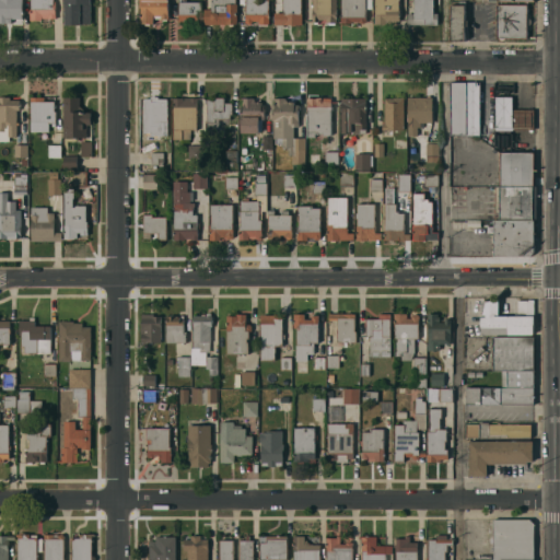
[(0,0),(21,0),(21,19),(10,19),(10,23),(0,23),(0,0)]
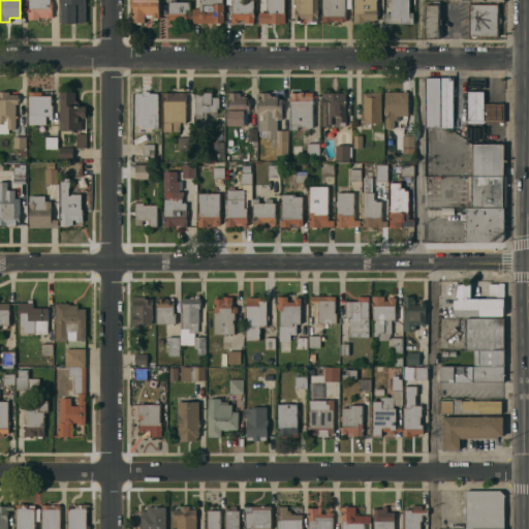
[(49,0),(49,1),(51,1),(52,17),(38,17),(38,19),(27,19),(27,8),(28,8),(28,0),(49,0)]
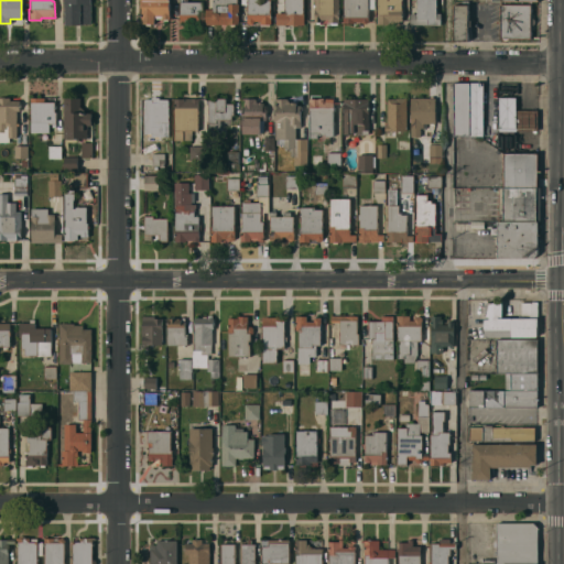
[(65,0),(89,0),(89,23),(79,23),(79,24),(65,24),(65,0)]
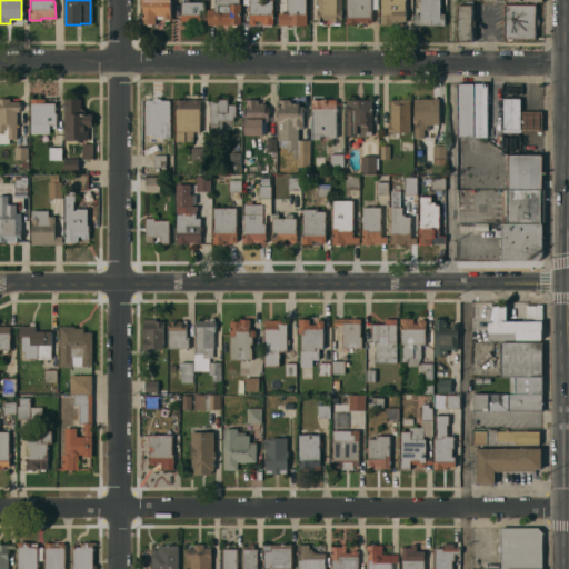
[(142,7),(140,7),(140,0),(172,0),(172,2),(170,2),(170,13),(171,13),(171,17),(170,17),(170,19),(169,19),(169,21),(163,21),(163,19),(155,19),(155,25),(151,23),(151,26),(146,26),(146,23),(142,23),(142,7)]
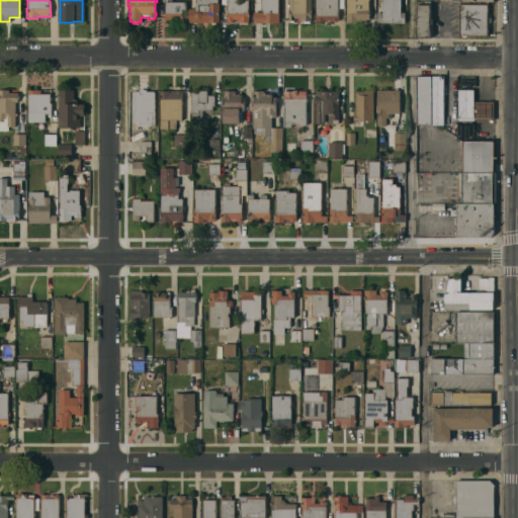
[(164,1),(168,1),(168,0),(171,0),(171,1),(186,1),(186,21),(178,21),(178,23),(170,23),(170,20),(164,20),(164,1)]
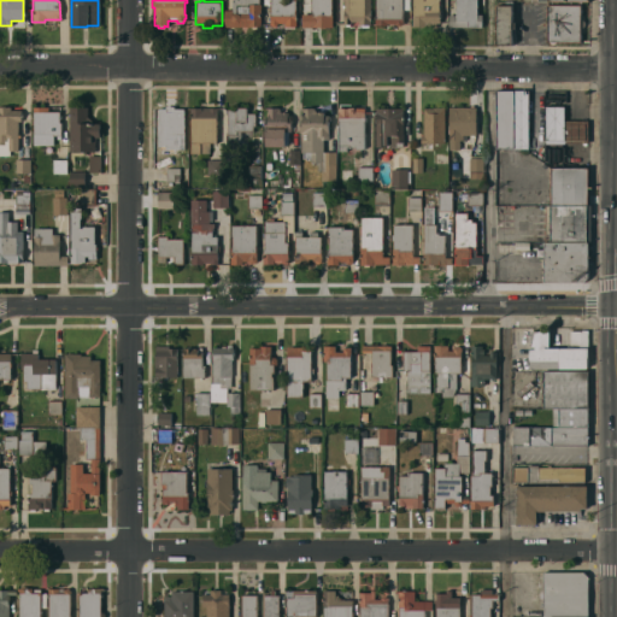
[(224,27),(223,10),(231,10),(231,0),(258,0),(258,4),(259,4),(260,27),(256,27),(256,29),(251,29),(251,27),(224,27)]
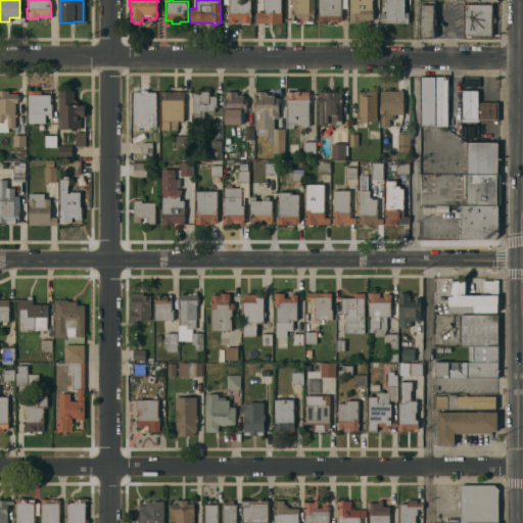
[(228,0),(249,0),(249,22),(248,22),(248,25),(242,24),(242,22),(240,22),(240,19),(234,19),(234,21),(233,22),(230,22),(228,20),(228,0)]
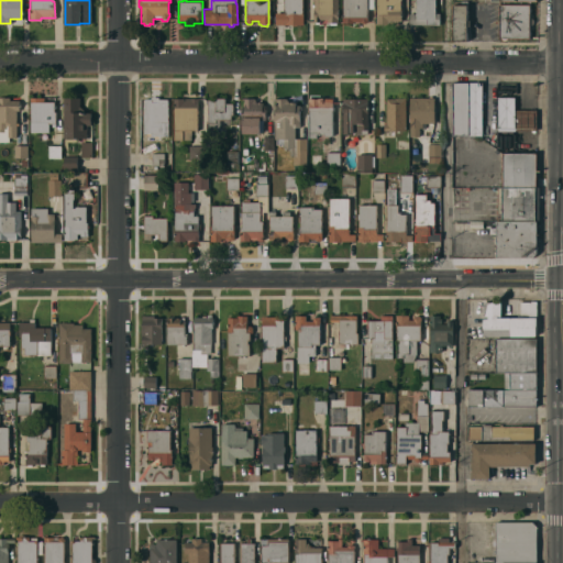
[(301,0),(301,20),(300,20),(300,23),(274,24),(274,13),(284,13),(284,11),(283,11),(283,0),(301,0)]
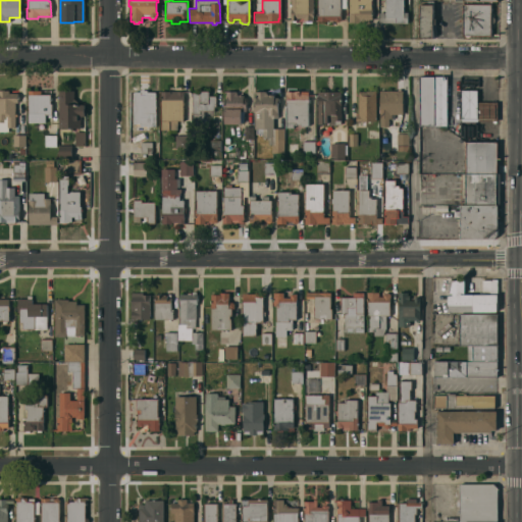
[(290,0),(312,0),(313,20),(311,20),(311,22),(305,22),(305,20),(303,20),(303,17),(296,17),(296,20),(295,20),(295,22),(292,22),(292,20),(291,20),(290,0)]
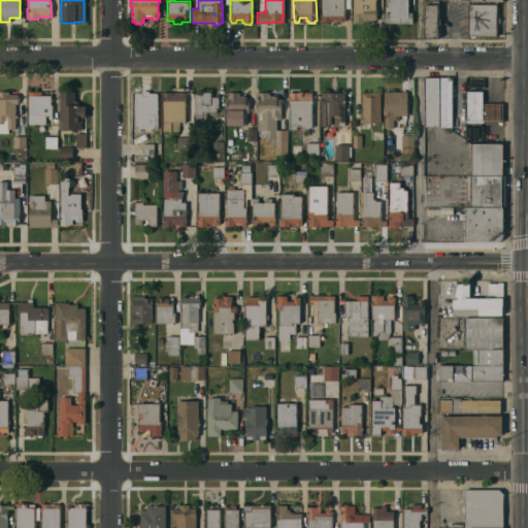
[(321,0),(350,0),(350,8),(344,8),(343,21),(342,22),(338,22),(337,20),(331,20),(331,22),(321,22),(321,0)]
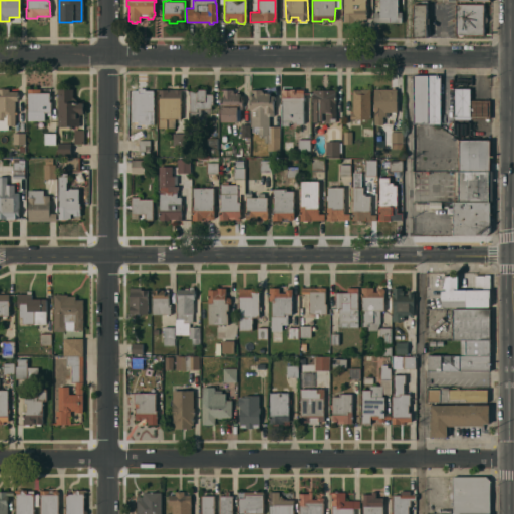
[(343,0),(364,0),(364,8),(365,8),(365,19),(362,19),(362,22),(343,22),(343,0)]
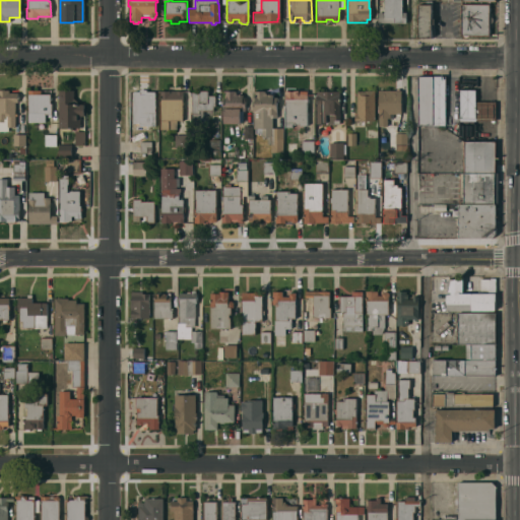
[(378,12),(384,12),(383,0),(401,0),(401,12),(405,12),(405,22),(378,22),(378,12)]
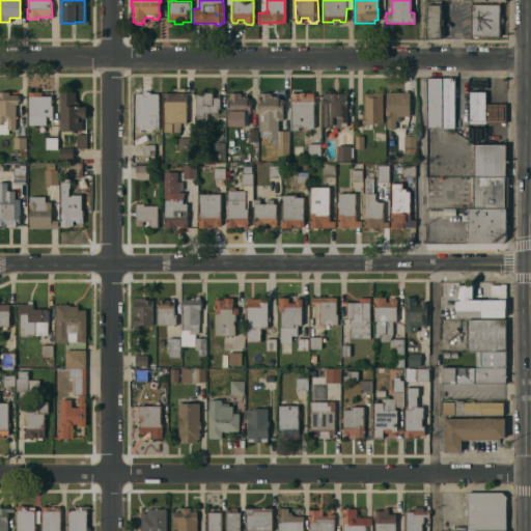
[(426,5),(434,5),(434,1),(439,1),(440,38),(426,38),(426,5)]
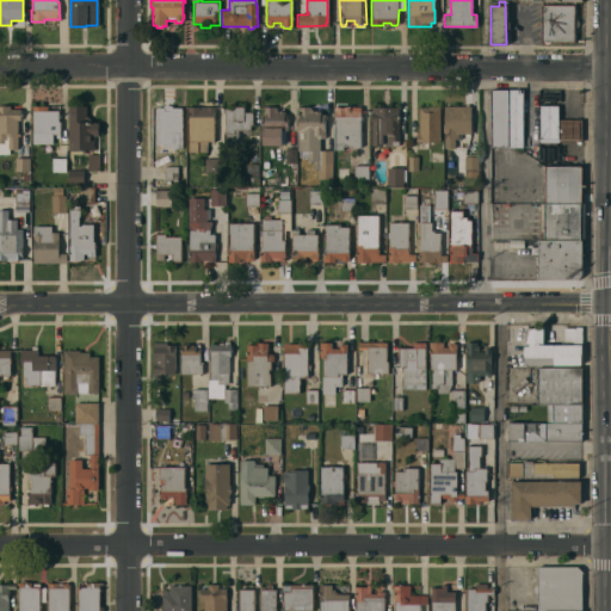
[(541,5),(573,5),(573,18),(576,19),(578,20),(578,23),(578,25),(575,28),(573,28),(574,41),(541,42),(541,5)]
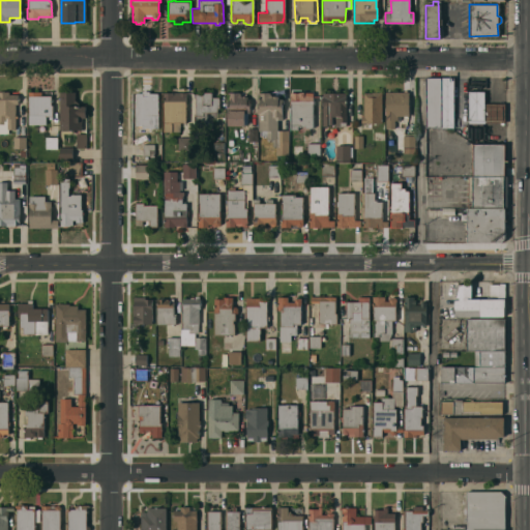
[(453,127),(425,127),(425,78),(453,78),(453,127)]
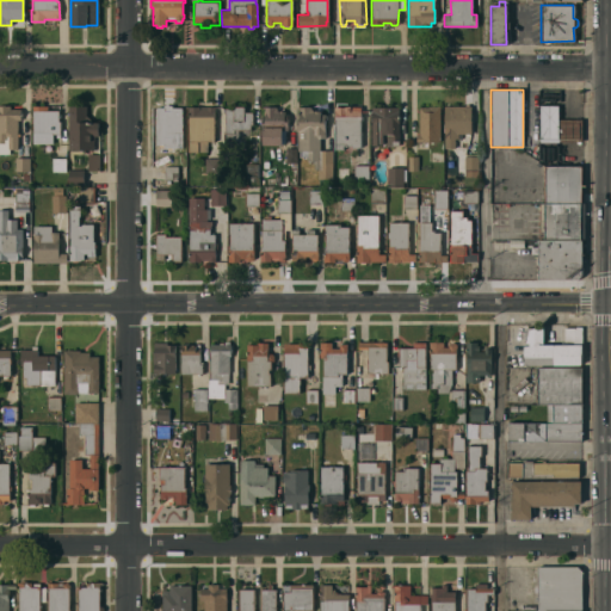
[(17,148),(8,148),(8,154),(0,154),(0,105),(10,105),(10,109),(20,109),(20,119),(17,119),(17,148)]
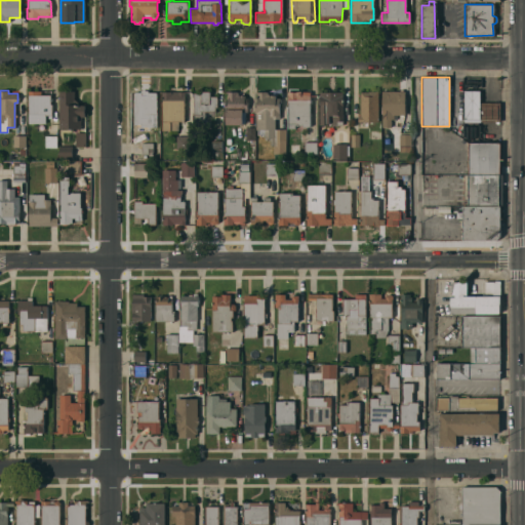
[(28,90),(40,90),(40,94),(49,94),(49,104),(51,104),(51,115),(43,115),(43,122),(37,122),(37,123),(28,123),(28,90)]
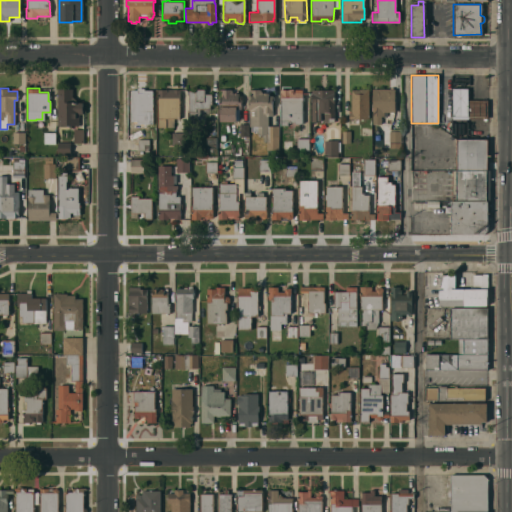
[(56,125),(55,88),(72,88),(72,97),(74,97),(75,99),(76,102),(82,102),(82,114),(78,114),(78,125),(56,125)]
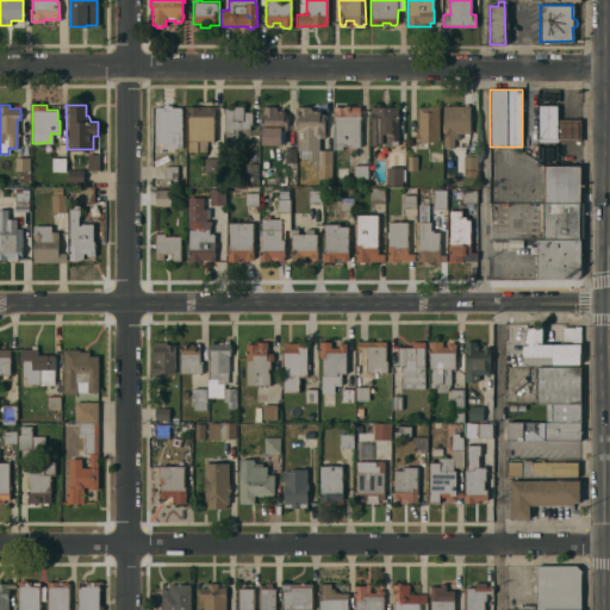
[(181,132),(182,132),(182,148),(173,148),(173,147),(170,147),(170,143),(173,143),(173,141),(166,141),(166,143),(163,143),(163,128),(155,128),(155,119),(162,119),(162,105),(170,106),(170,107),(181,107),(181,132)]
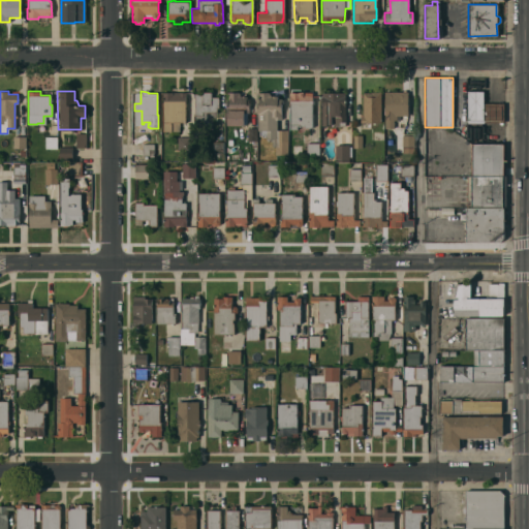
[(467,122),(467,91),(483,91),(483,103),(503,103),(503,122),(467,122)]
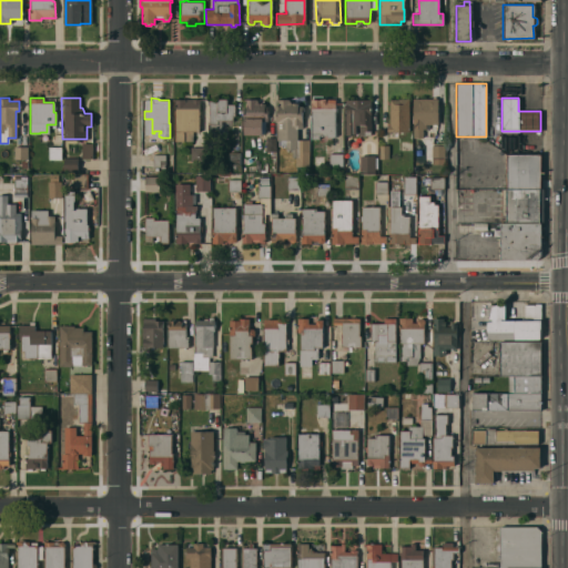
[(175,99),(199,99),(199,131),(192,131),(192,141),(174,141),(175,99)]
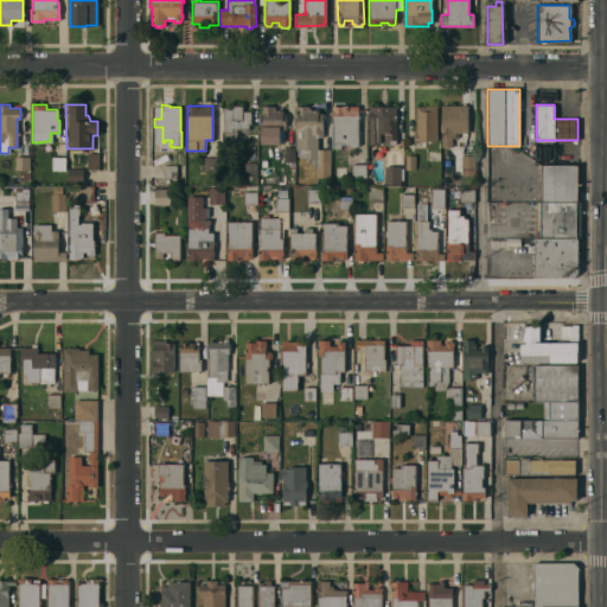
[(231,108),(231,106),(242,106),(242,112),(250,112),(250,125),(248,125),(248,131),(242,131),(242,148),(223,148),(223,108),(231,108)]
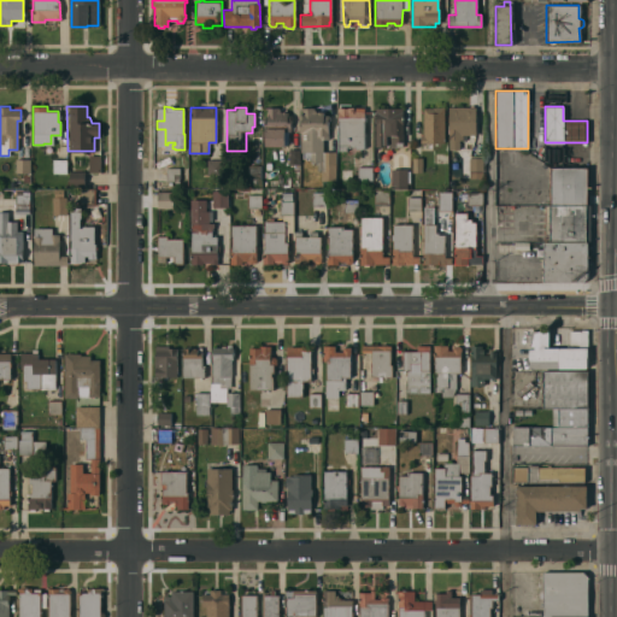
[(281,112),(285,111),(286,112),(287,112),(287,115),(289,115),(292,117),(291,119),(289,121),(289,131),(288,131),(288,145),(285,145),(285,146),(264,146),(264,128),(263,128),(263,117),(266,117),(266,107),(278,107),(281,112)]
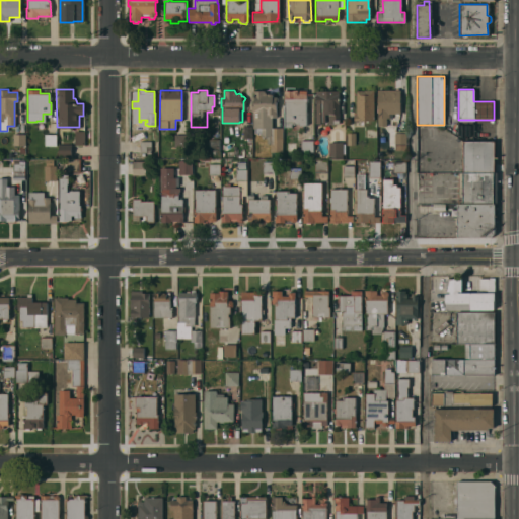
[(252,112),(250,112),(250,101),(252,101),(252,90),(264,90),(266,94),(268,93),(270,93),(271,94),(272,94),(272,96),(275,96),(277,98),(277,101),(275,102),(276,117),(271,117),(271,128),(281,128),(281,152),(270,152),(270,144),(267,144),(267,137),(261,137),(261,128),(252,128),(252,112)]
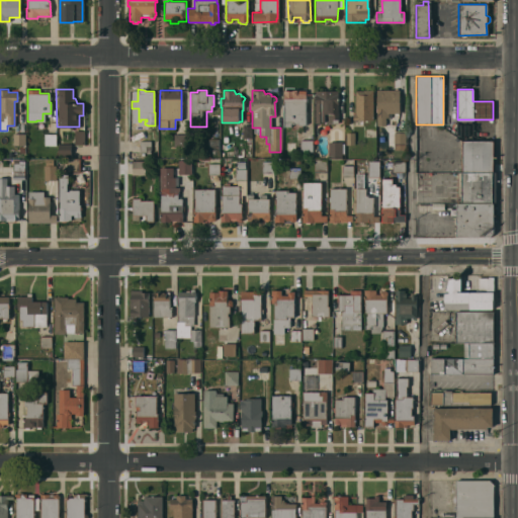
[(305,124),(297,124),(297,123),(289,123),(289,126),(283,126),(283,90),(305,90),(305,124)]
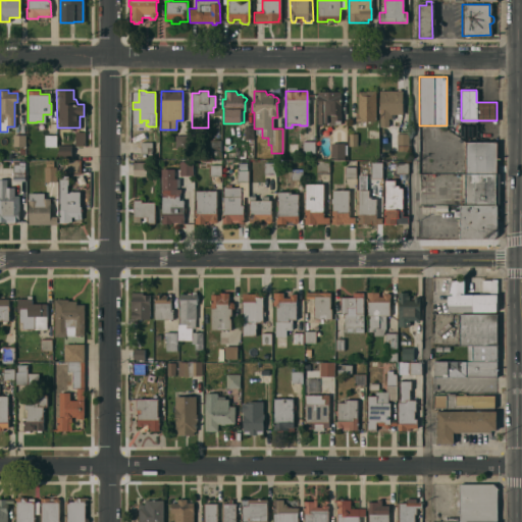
[(317,91),(331,91),(331,95),(340,95),(340,124),(317,124),(317,91)]
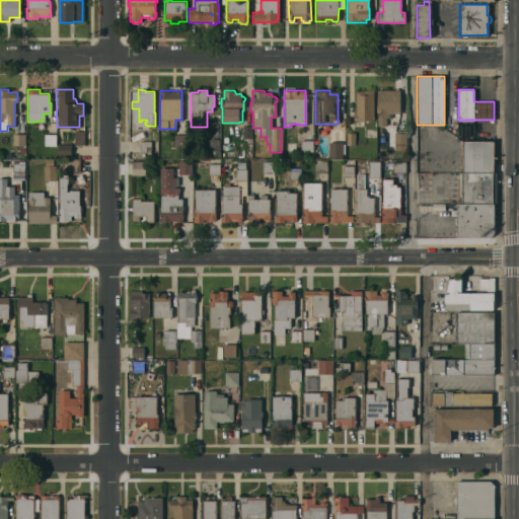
[(373,121),(353,121),(353,114),(355,114),(356,90),(364,90),(373,90),(373,121)]
